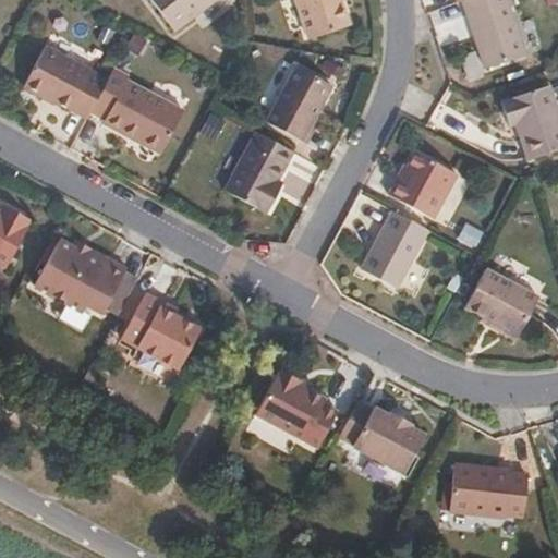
[(154,0),(176,27),(211,0),(154,0)]
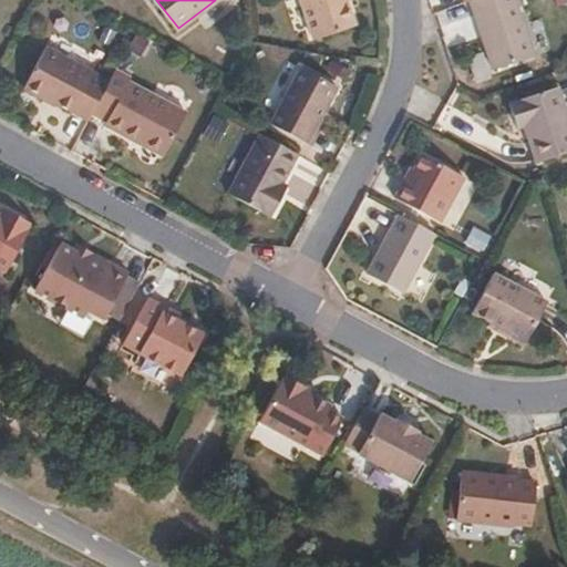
[(349,1),(348,0),(302,0),(316,39),(358,24),(349,1)]
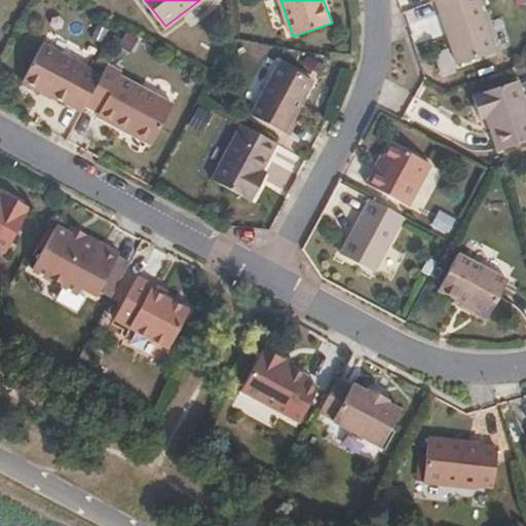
[(496,50),(480,0),(439,0),(459,63),(496,50)]
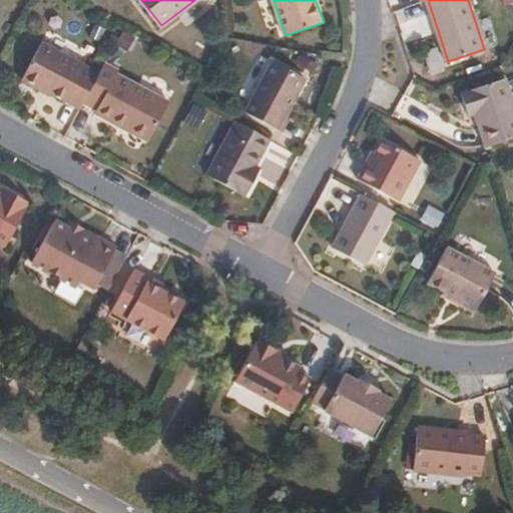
[(85,100),(100,71),(43,40),(23,78),(40,88),(42,85),(81,107),(85,100)]
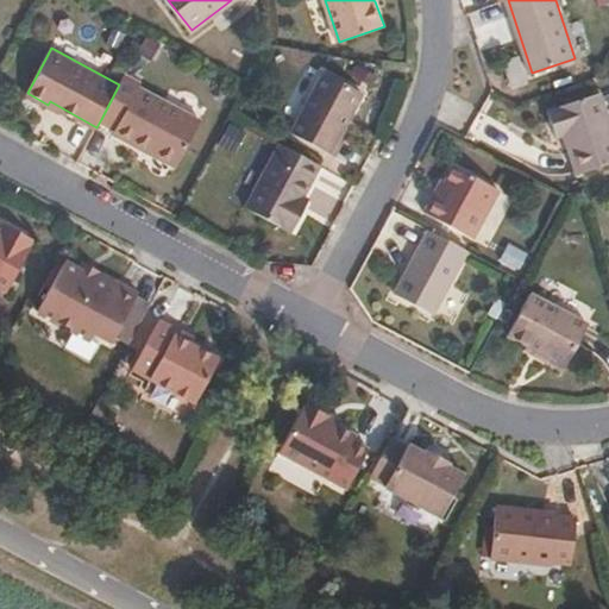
[(326,70),(293,131),(332,152),(365,92),(326,70)]
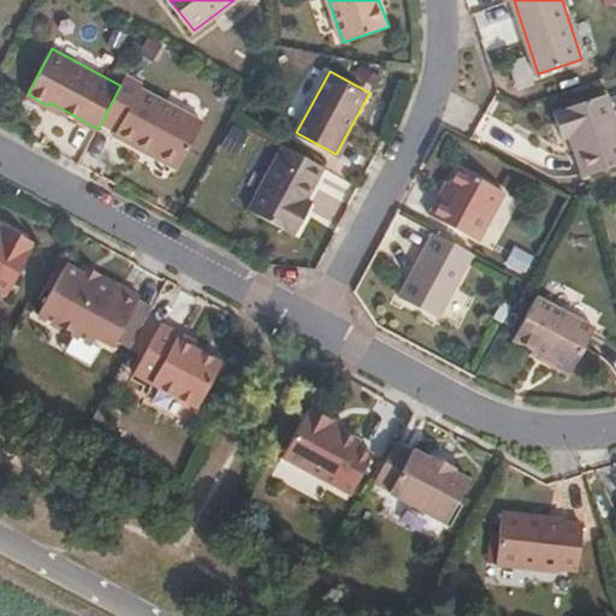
[(179,170),(206,122),(143,88),(146,83),(128,73),(120,86),(102,120),(118,130),(157,150),(153,157),(179,170)]
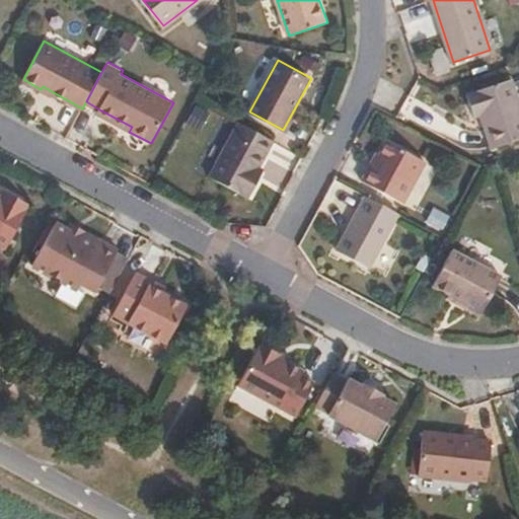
[(518,98),(512,78),(467,92),(475,117),(483,115),(493,147),(518,139),(518,98)]
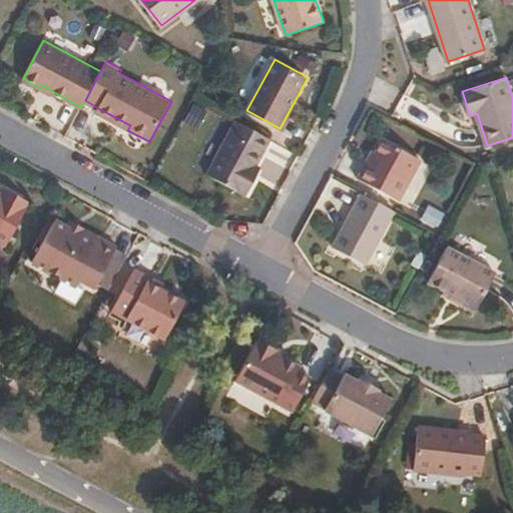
[(130,125),(98,108),(96,113),(127,130),(130,125)]
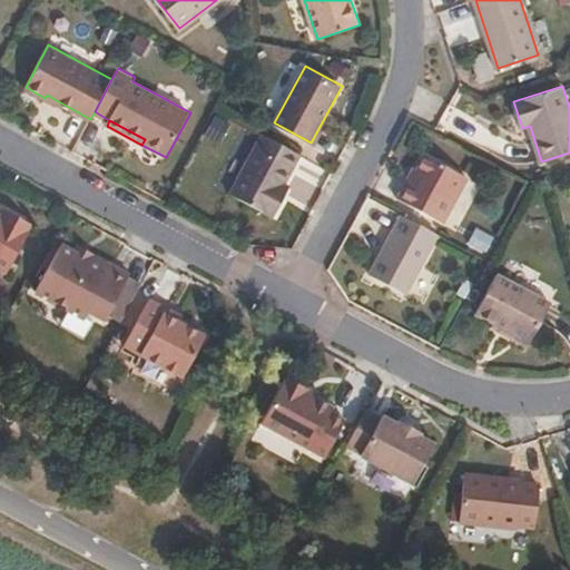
[(284,184),(302,154),(264,134),(232,193),(274,217),(285,198),(278,194),(284,184)]
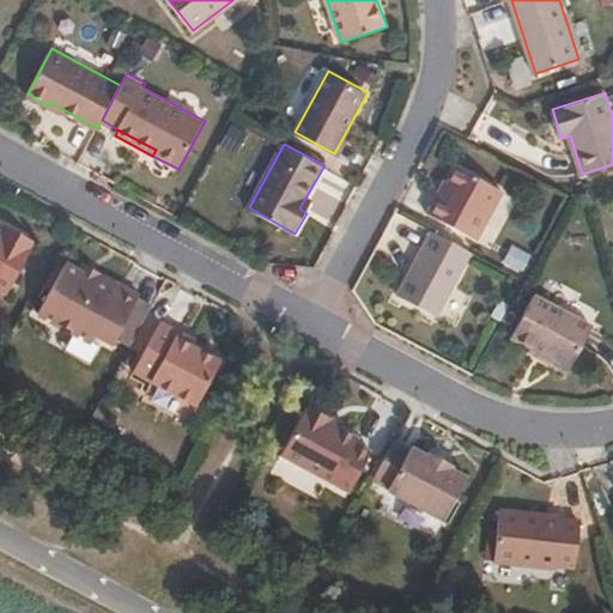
[(439,195),(430,212),(481,241),(509,192),(460,165),(442,196),(439,195)]
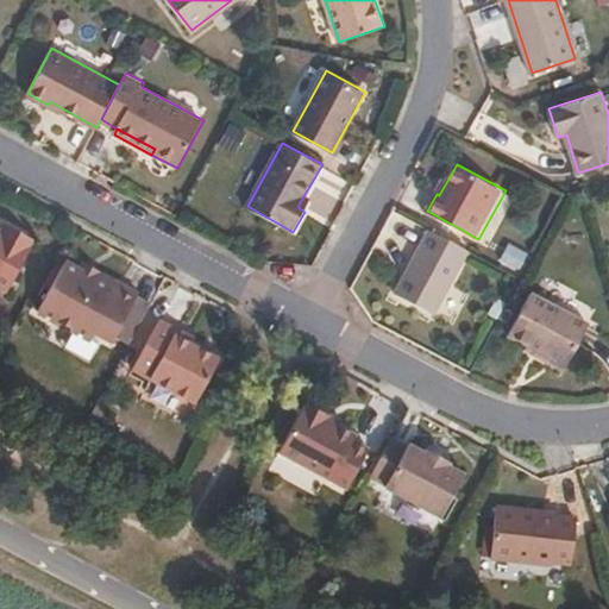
[(305,212),(311,201),(303,196),(297,207),(305,212)]
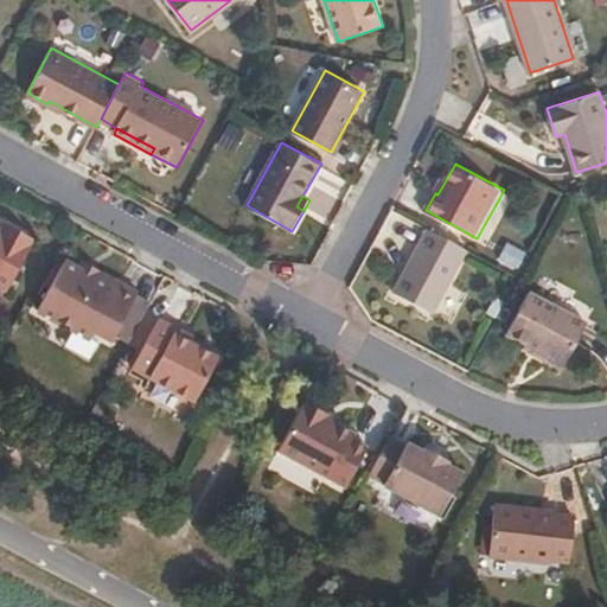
[(11,235),(16,227),(8,223),(5,231),(11,235)]
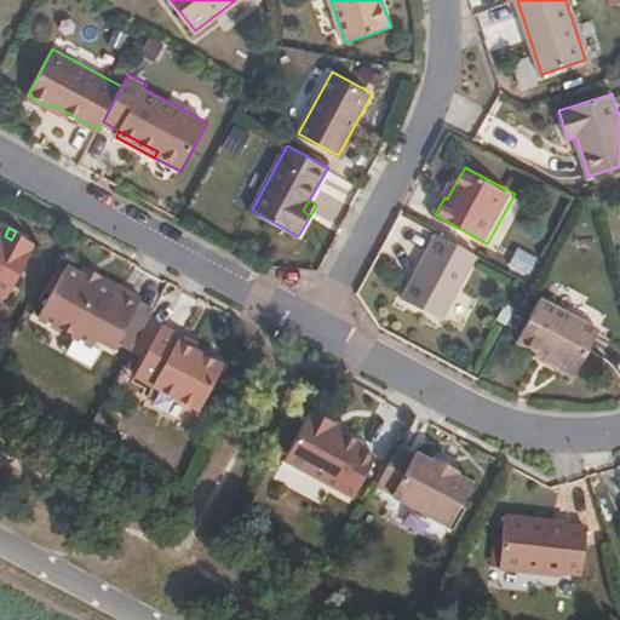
[(38,244),(16,231),(11,240),(5,236),(0,233),(0,291),(9,296),(38,244)]
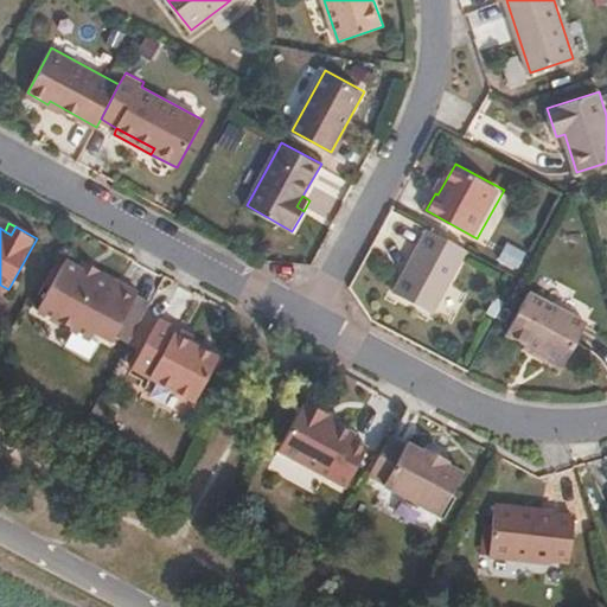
[(434,313),(470,250),(429,229),(395,292),(434,313)]
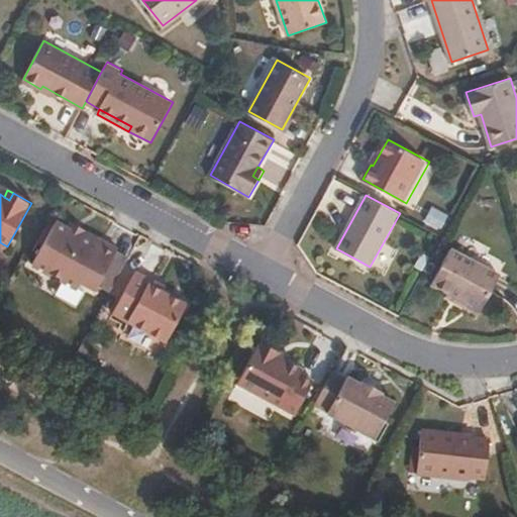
[(98,291),(120,250),(105,242),(102,247),(72,230),(59,223),(36,265),(79,289),(83,282),(98,291)]
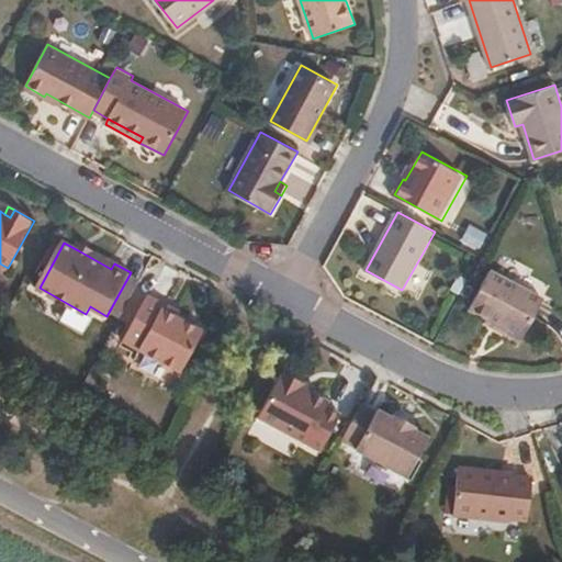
[(114,263),(81,245),(78,250),(111,269),(114,263)]
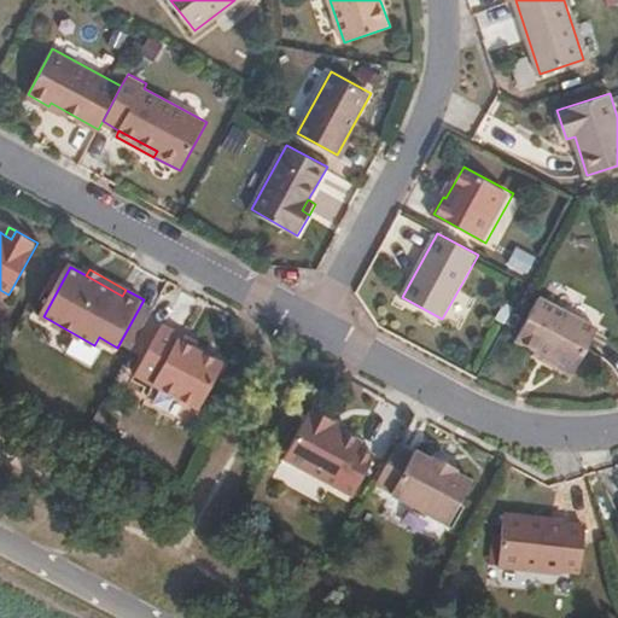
[(575,378),(600,331),(540,298),(519,339),(540,350),(553,357),(549,365),(575,378)]
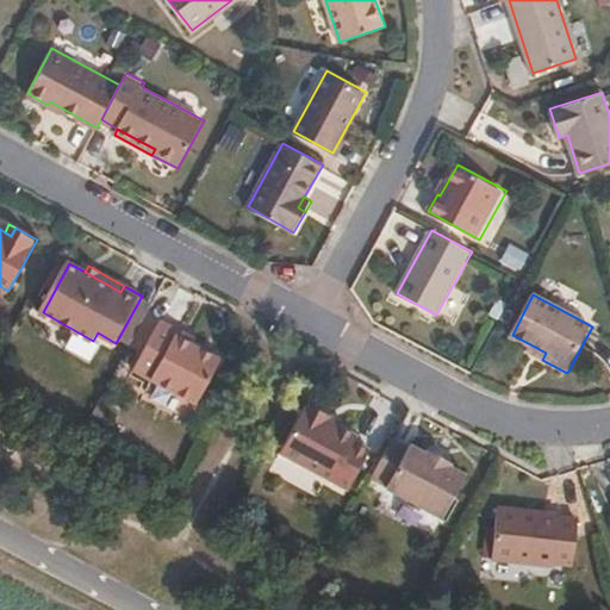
[(163,321),(136,371),(199,405),(223,360),(180,337),(182,331),(163,321)]
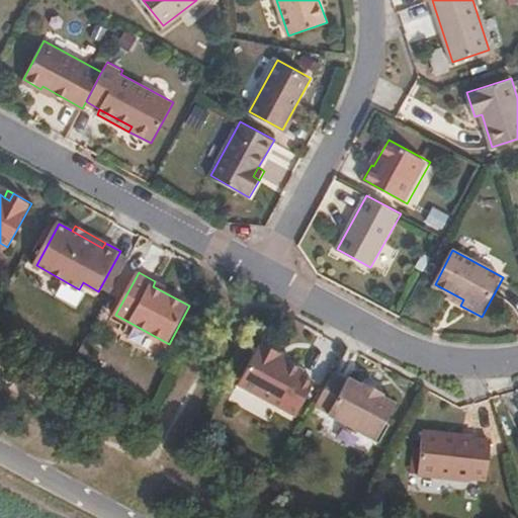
[(463,299),(452,293),(449,299),(460,306),(463,299)]
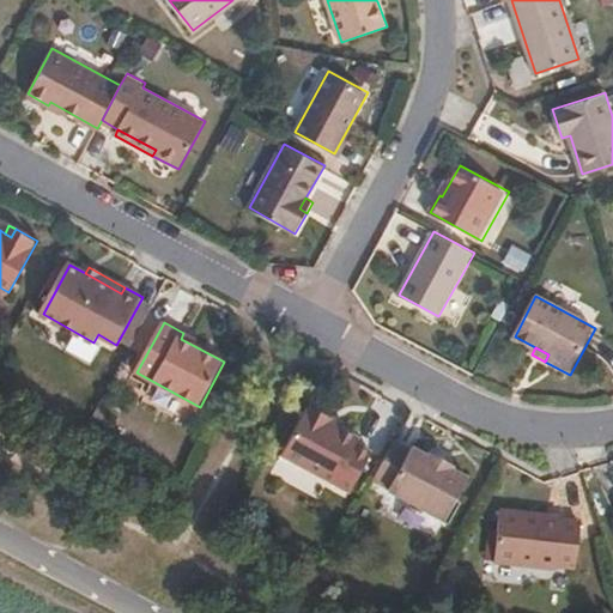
[(374,451),(358,443),(360,438),(340,428),(329,423),(332,417),(311,406),(308,411),(307,411),(283,454),(351,492),(374,451)]
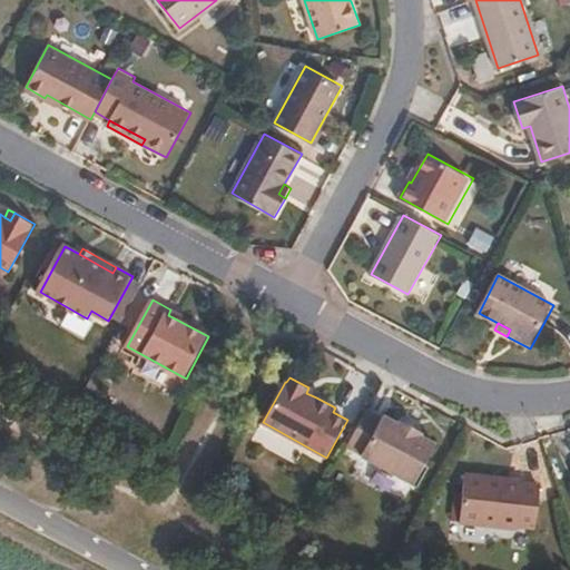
[(318,393),(308,387),(306,393),(316,397),(318,393)]
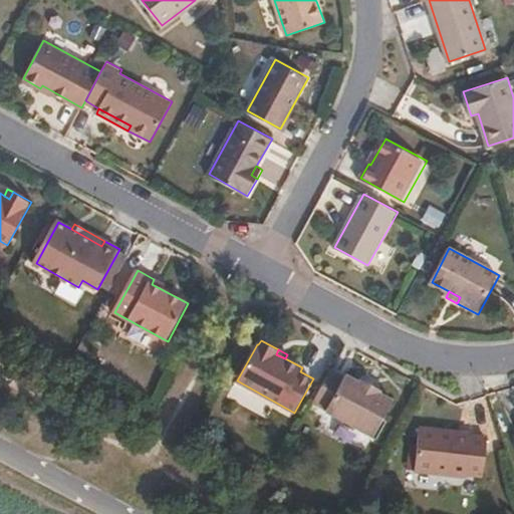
[(374,438),(395,401),(380,393),(381,391),(361,379),(360,382),(346,374),(345,375),(332,368),(314,402),(327,410),(326,412),(374,438)]
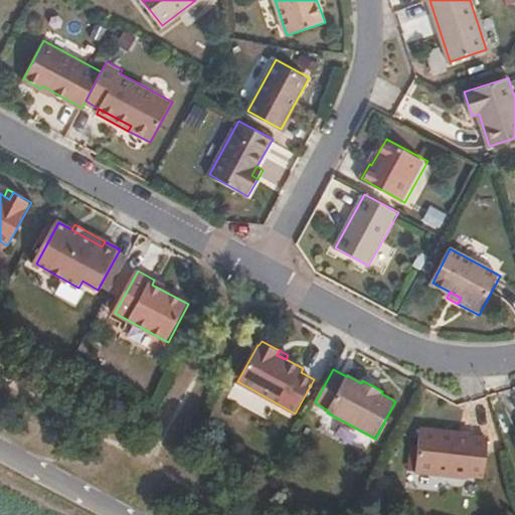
[(486,471),(489,435),(474,434),(474,436),(458,435),(459,430),(422,426),(418,469),(472,472),(472,471),(486,471)]
